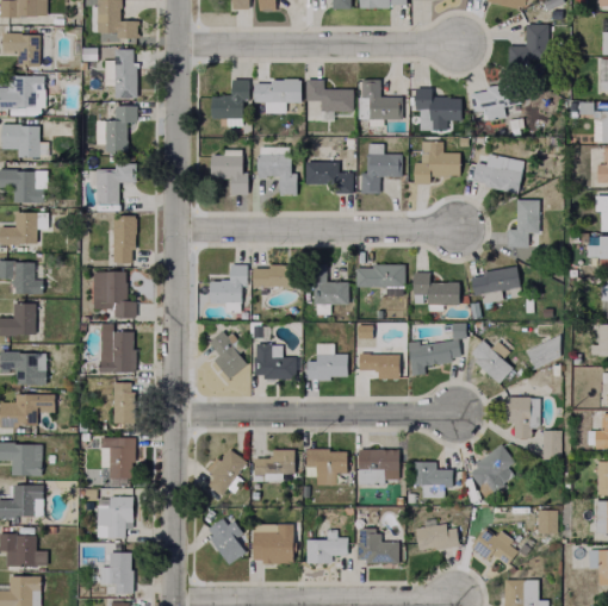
[(47,0),(47,16),(18,14),(0,14),(0,0),(47,0)]
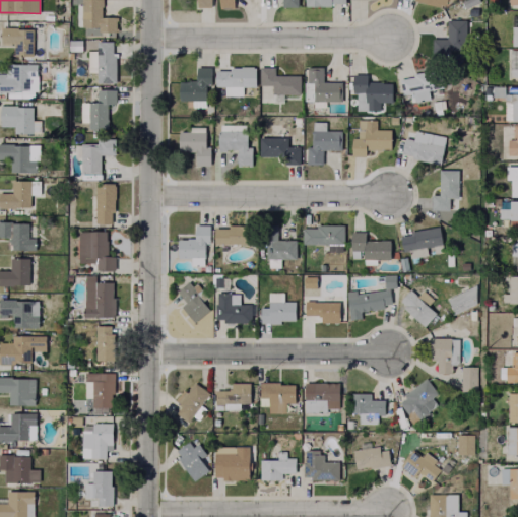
[(103,0),(103,17),(117,17),(117,31),(102,31),(102,25),(77,25),(78,5),(83,5),(83,0),(103,0)]
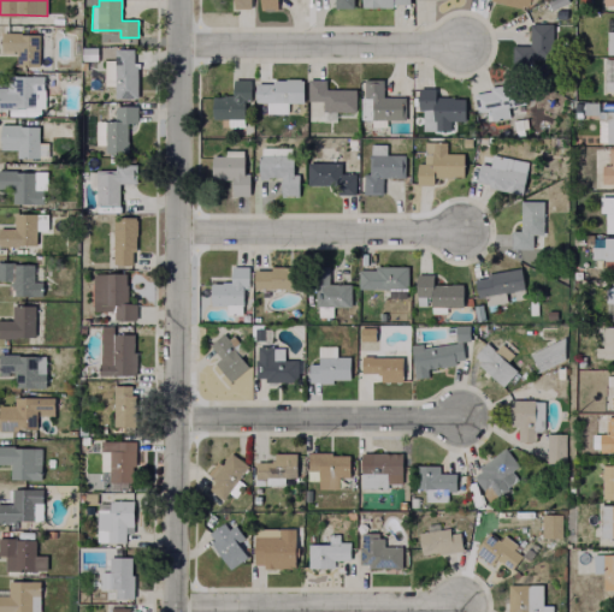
[(235,0),(235,13),(252,13),(252,0),(235,0)]
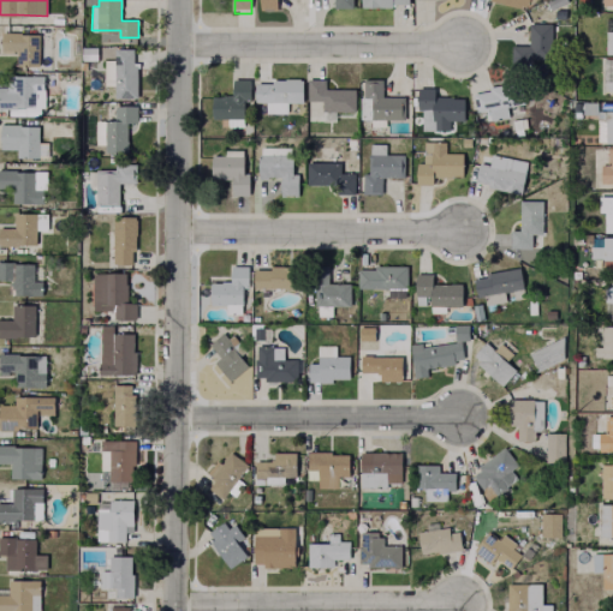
[(261,0),(261,15),(279,15),(278,0),(261,0)]
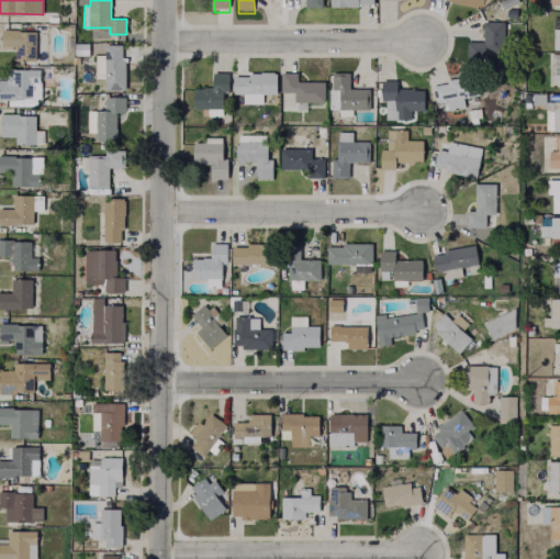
[(305,0),(306,12),(324,12),(323,0),(305,0)]
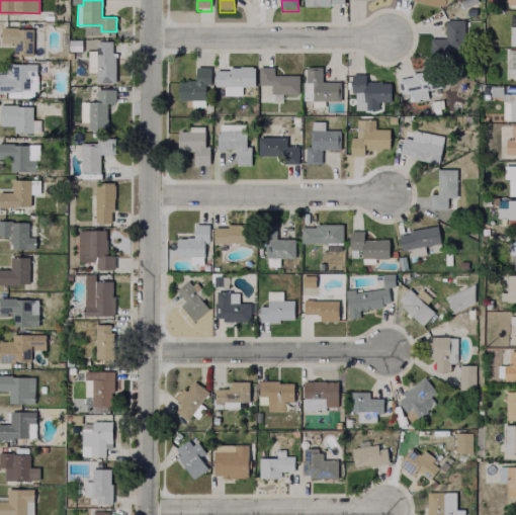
[(305,0),(305,9),(345,10),(345,0),(305,0)]
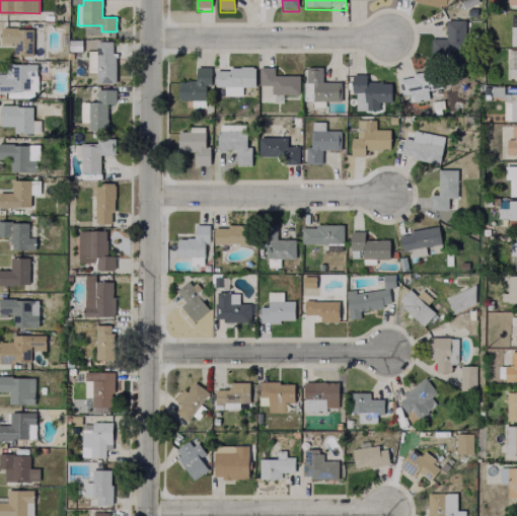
[(401,0),(402,1),(447,11),(448,3),(455,5),(456,0),(401,0)]
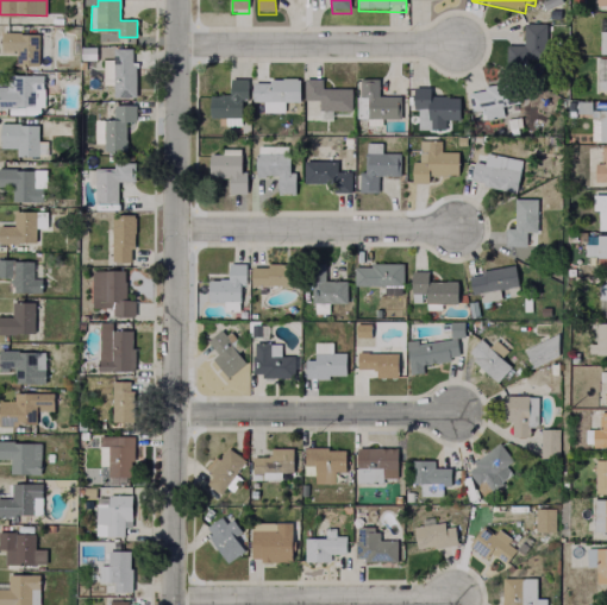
[(549,24),(548,58),(529,58),(529,64),(508,64),(508,45),(525,45),(526,24),(549,24)]
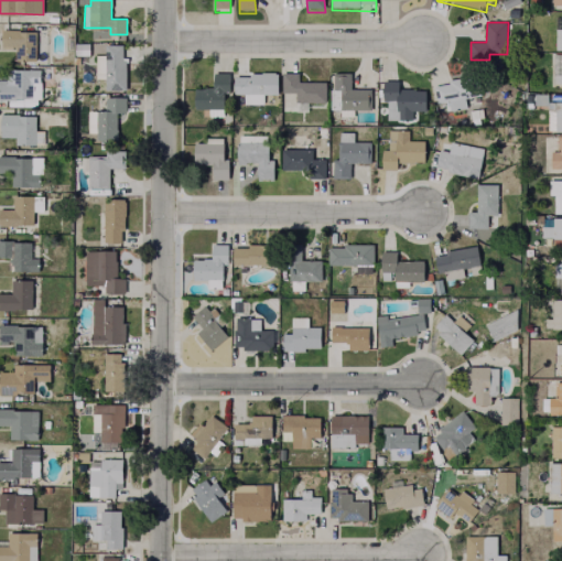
[(45,31),(45,61),(19,61),(19,46),(2,46),(2,30),(45,31)]
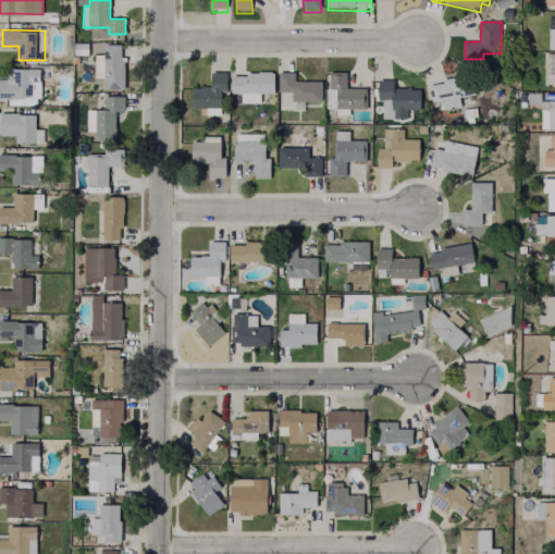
[(123,48),(123,89),(105,89),(105,77),(95,77),(95,54),(105,54),(105,47),(123,48)]
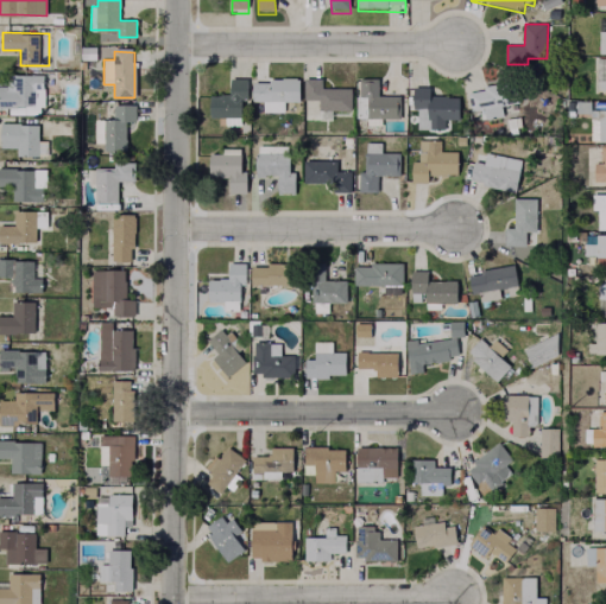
[(45,77),(44,90),(35,90),(35,108),(0,108),(0,89),(14,90),(14,76),(45,77)]
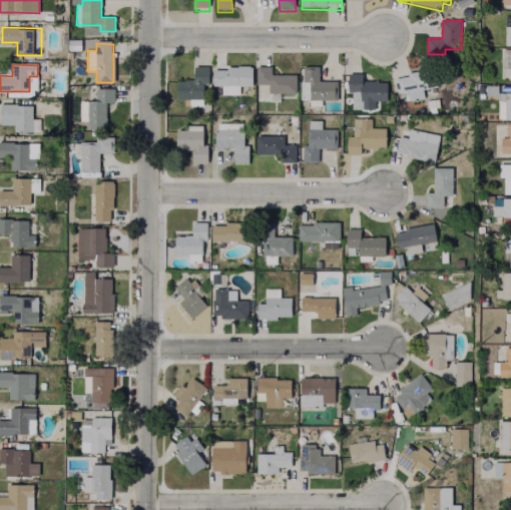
[(297,74),(297,92),(281,92),(281,102),(269,102),(269,83),(258,83),(258,66),(273,66),(273,74),(297,74)]
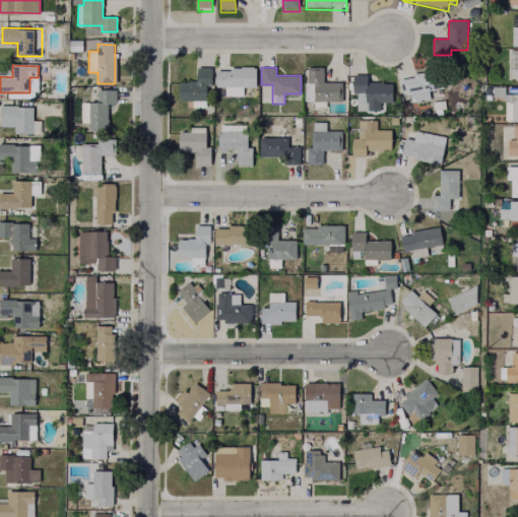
[(256,68),(256,87),(241,87),(241,98),(223,98),(224,84),(216,84),(216,70),(231,71),(231,68),(256,68)]
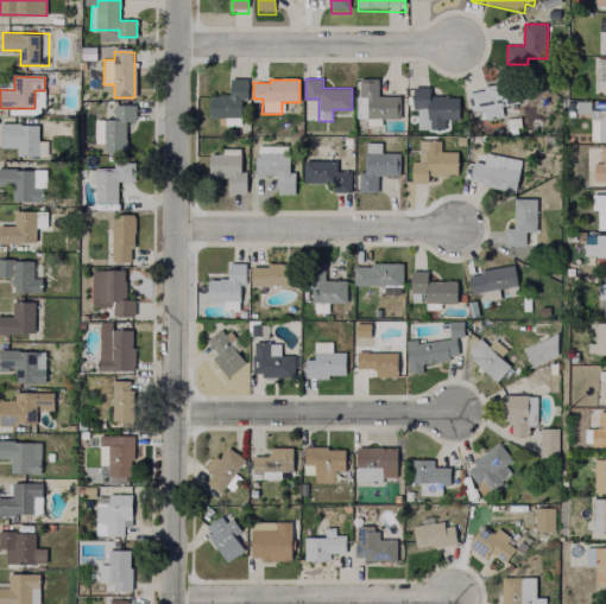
[(380,80),(379,96),(402,96),(401,119),(382,119),(382,126),(368,126),(368,116),(358,116),(358,96),(361,96),(361,80),(380,80)]
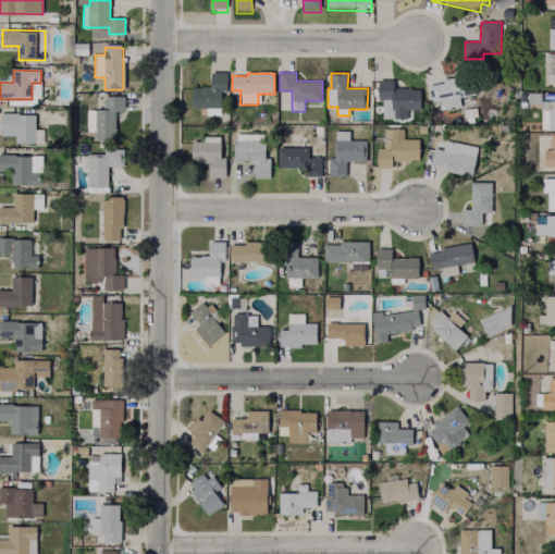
[(226,74),(226,108),(221,108),(221,115),(207,115),(207,108),(193,108),(194,88),(211,88),(211,74),(226,74)]
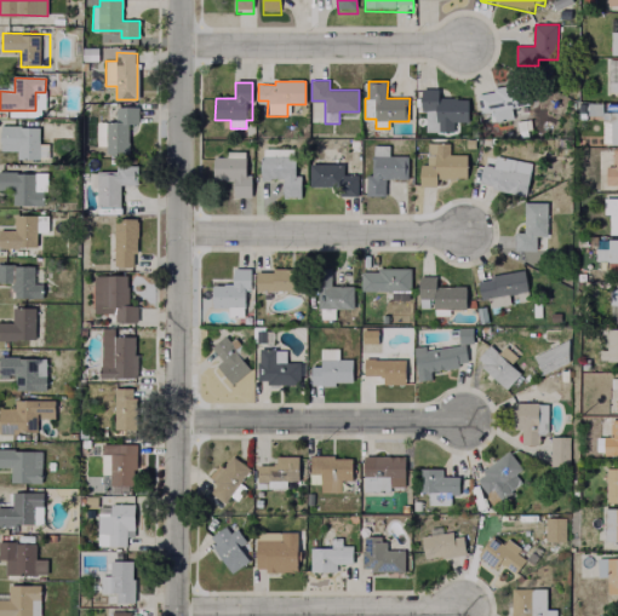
[(513,110),(514,119),(497,122),(496,110),(482,113),(479,95),(496,92),(495,88),(521,84),(525,108),(513,110)]
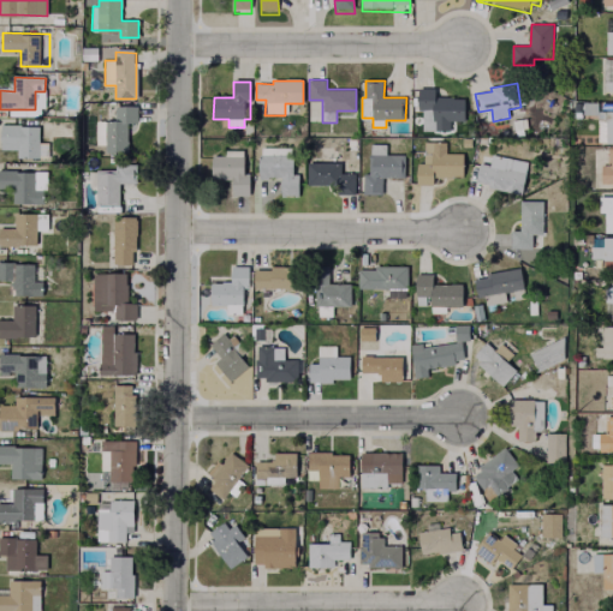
[(465,99),(464,121),(452,121),(452,131),(422,131),(422,109),(420,109),(420,89),(435,89),(435,99),(465,99)]
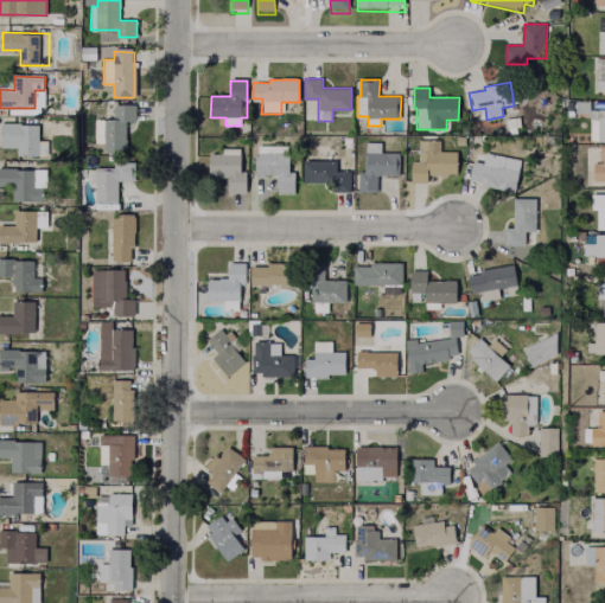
[(133,107),(132,120),(127,120),(126,149),(104,149),(104,142),(95,142),(95,119),(107,119),(107,107),(133,107)]
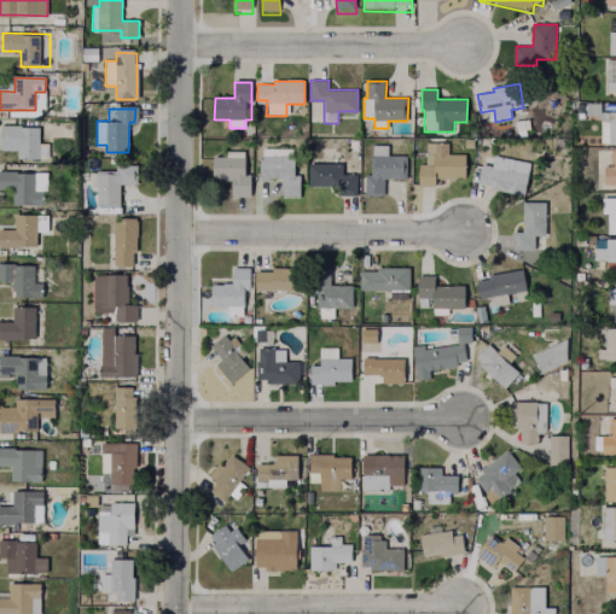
[(38,126),(38,157),(18,157),(18,151),(1,151),(1,126),(38,126)]
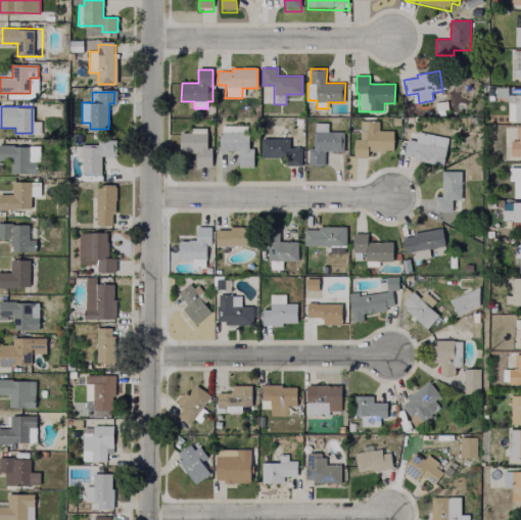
[(393,131),(393,151),(370,151),(369,156),(354,156),(356,139),(367,139),(367,122),(380,123),(380,131),(393,131)]
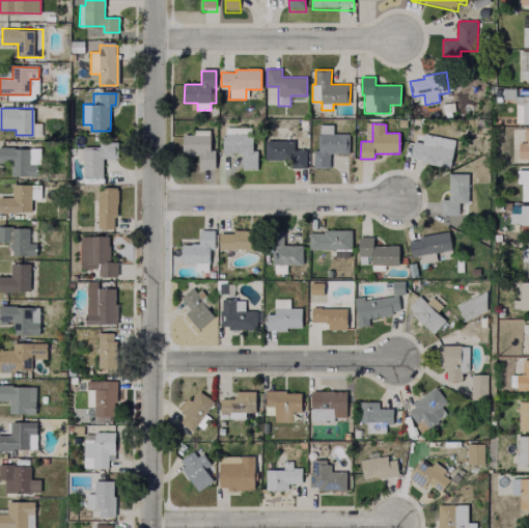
[(334,124),(334,134),(350,134),(350,154),(330,154),(330,168),(314,168),(314,149),(319,149),(319,133),(321,124),(334,124)]
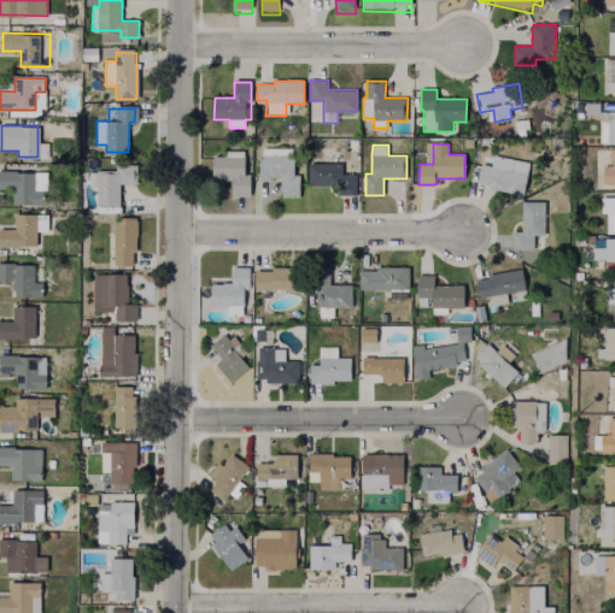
[(300,176),(300,196),(282,196),(283,177),(261,177),(261,148),(294,148),(294,176),(300,176)]
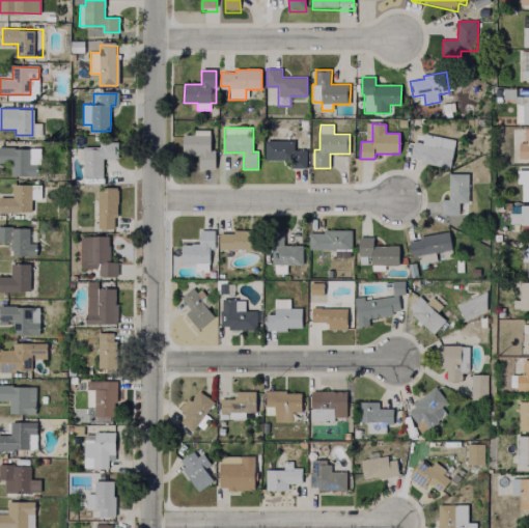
[(211,130),(211,150),(217,150),(216,169),(201,169),(201,155),(184,155),(184,135),(197,135),(197,130),(211,130)]
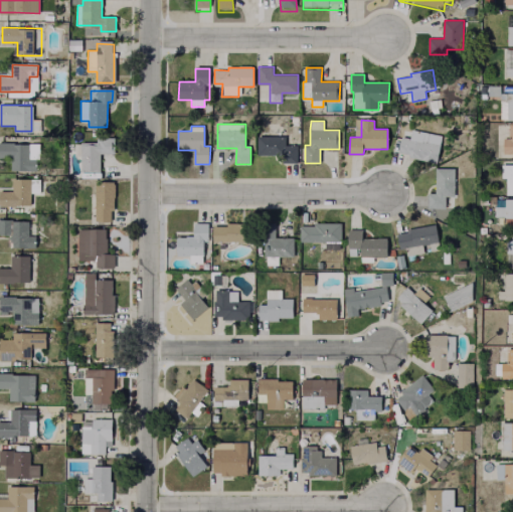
[(512,153),(504,153),(504,138),(510,139),(511,128),(512,128),(512,153)]
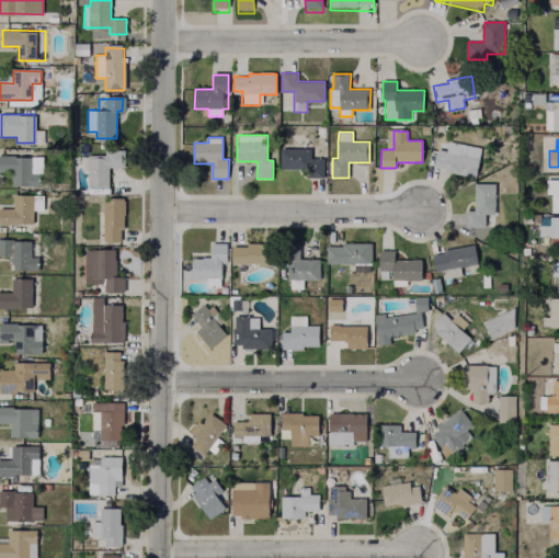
[(468,146),(467,151),(481,154),(477,178),(446,171),(446,168),(435,166),(438,149),(447,150),(448,141),(468,146)]
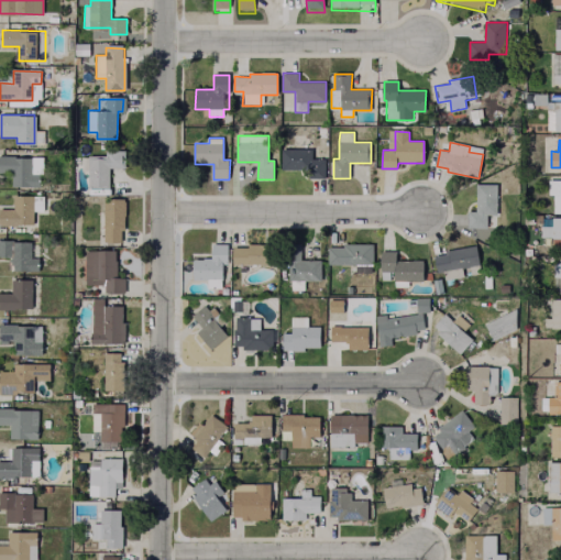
[(327,154),(327,178),(309,178),(309,169),(282,169),(282,149),(312,149),(312,154),(327,154)]
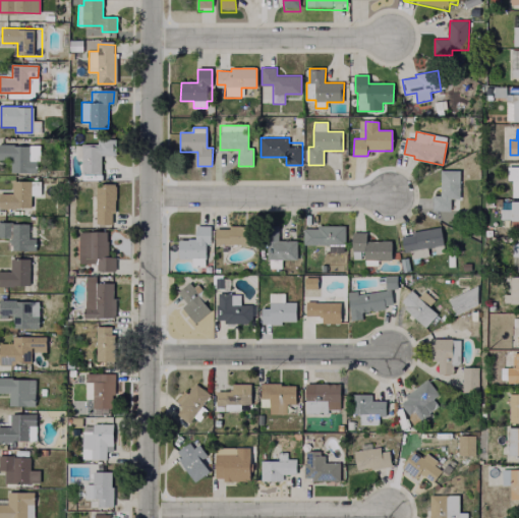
[(116,139),(116,156),(102,156),(102,174),(81,174),(82,158),(76,158),(77,145),(99,145),(99,139),(116,139)]
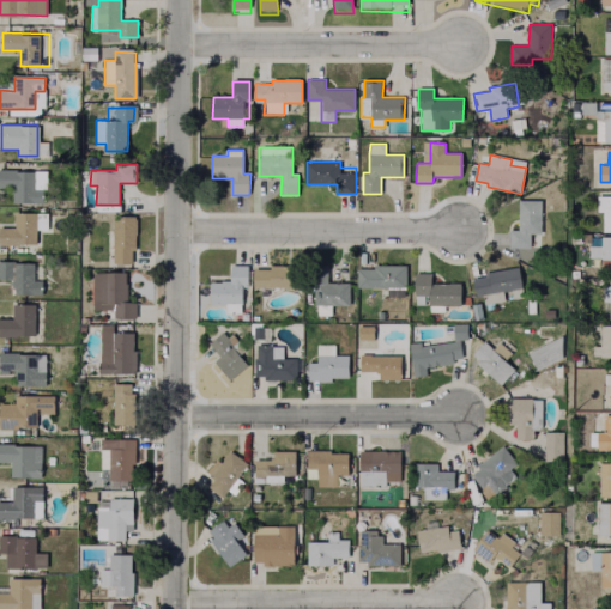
[(43,193),(43,203),(14,203),(14,188),(0,188),(0,171),(34,171),(34,193),(43,193)]
